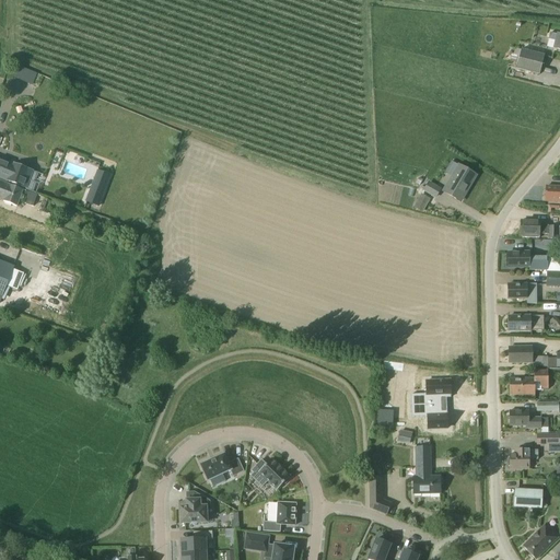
[(557,35),(550,33),(549,39),(556,42),(553,49),(559,50),(559,34),(558,34),(557,35)]
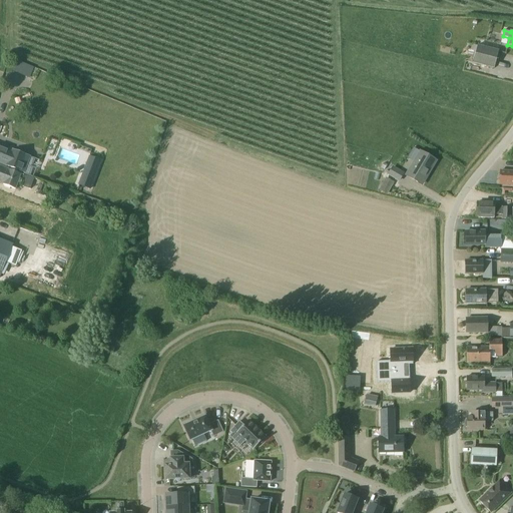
[(469,44),(468,48),(470,48),(468,56),(474,58),(478,46),(469,44)]
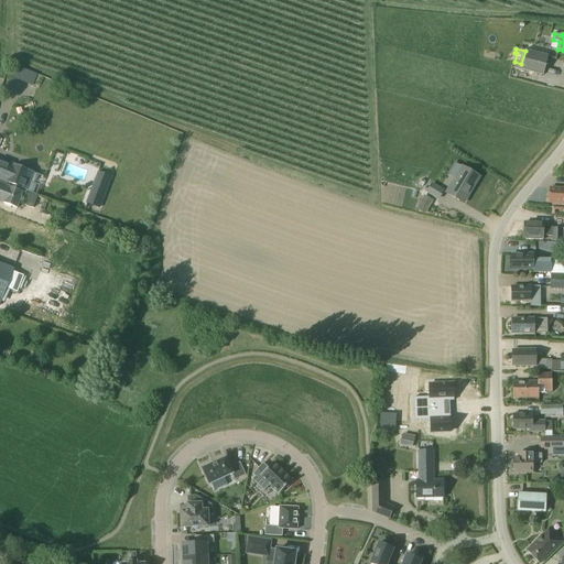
[(549,56),(525,50),(525,51),(521,64),(520,69),(543,76),(549,56)]
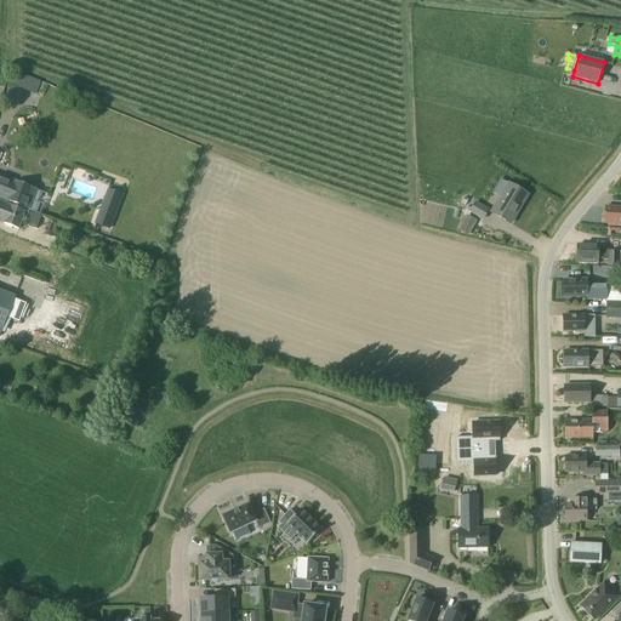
[(15,182),(0,176),(0,197),(7,200),(29,209),(36,191),(15,182)]
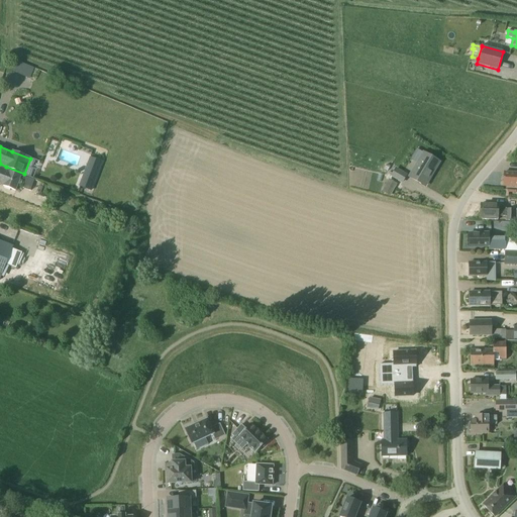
[(424,153),(419,151),(416,158),(420,160),(410,178),(425,186),(429,179),(428,178),(438,161),(424,153)]
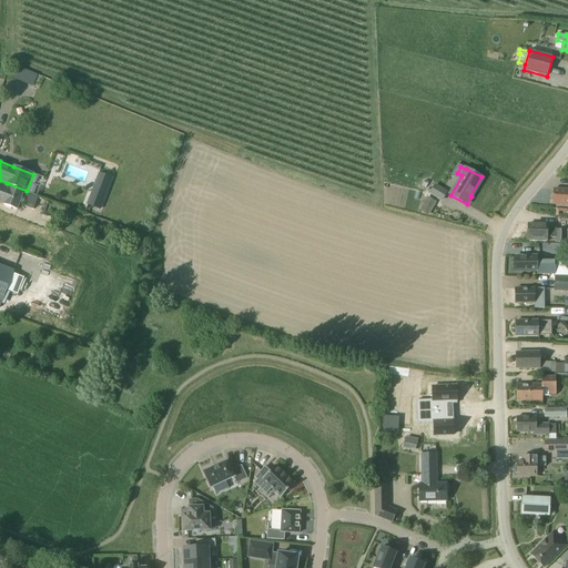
[(99,173),(87,205),(100,210),(112,179),(99,173)]
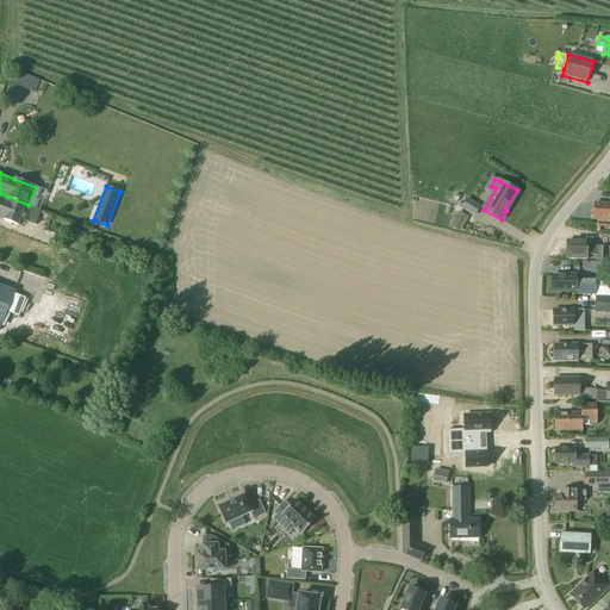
[(25,207),(0,198),(0,216),(5,218),(5,219),(18,225),(25,207)]
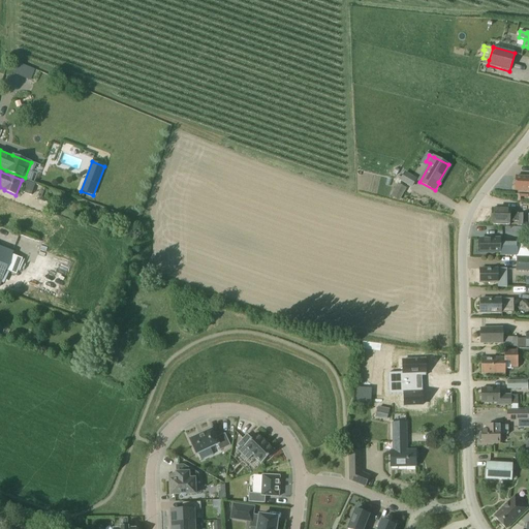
[(417,179),(405,172),(400,181),(412,188),(417,179)]
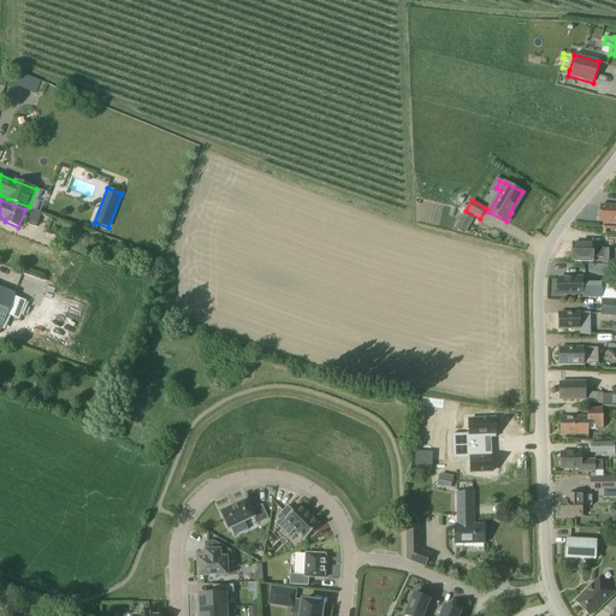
[(615,206),(600,206),(599,221),(615,223),(615,206)]
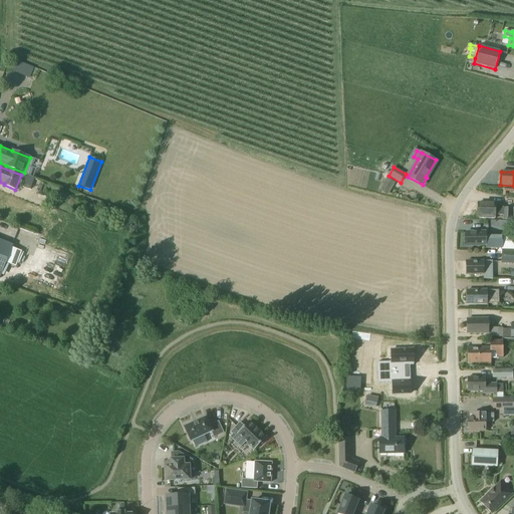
[(27,177),(23,187),(30,190),(34,180),(27,177)]
